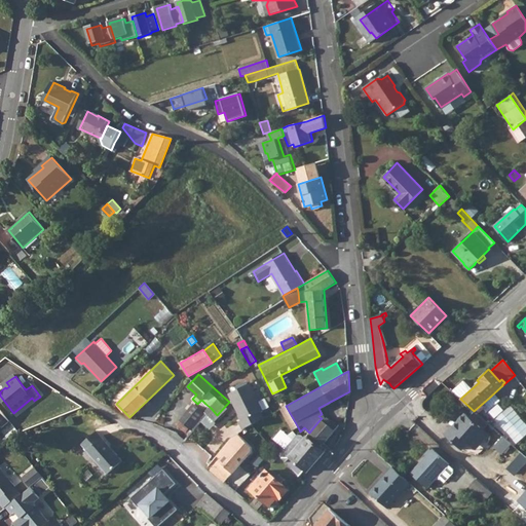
[(383,379),(380,384),(386,388),(389,383),(387,382),(383,379)]
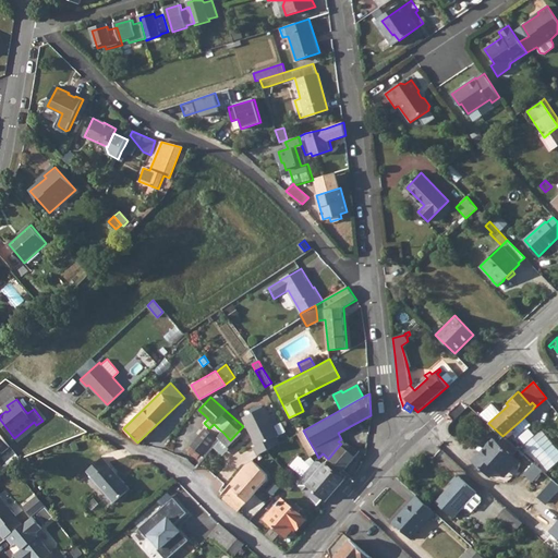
[(265,407),(242,417),(256,446),(254,447),(257,453),(279,443),(276,436),(279,434),(286,431),(281,422),(275,425),(265,407)]
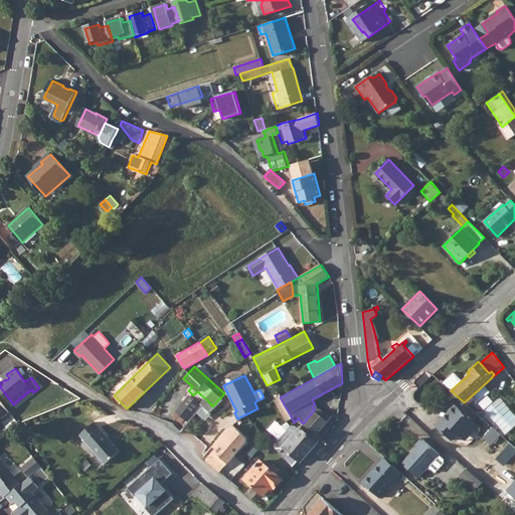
[(191,395),(177,411),(188,421),(202,404),(196,399),(191,395)]
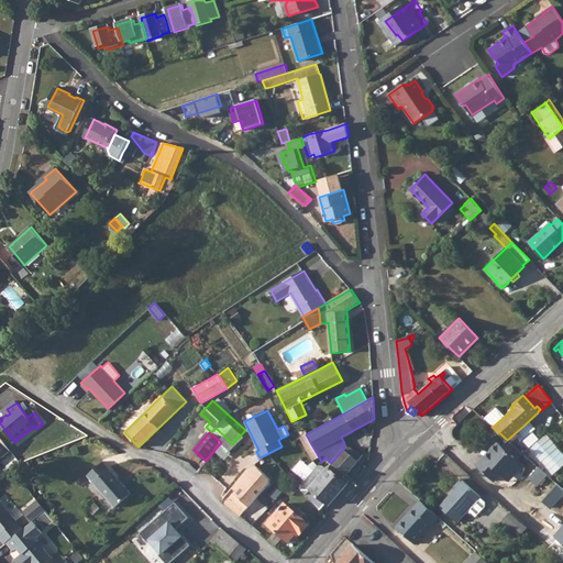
[(220,432),(214,437),(221,442),(225,437),(220,432)]
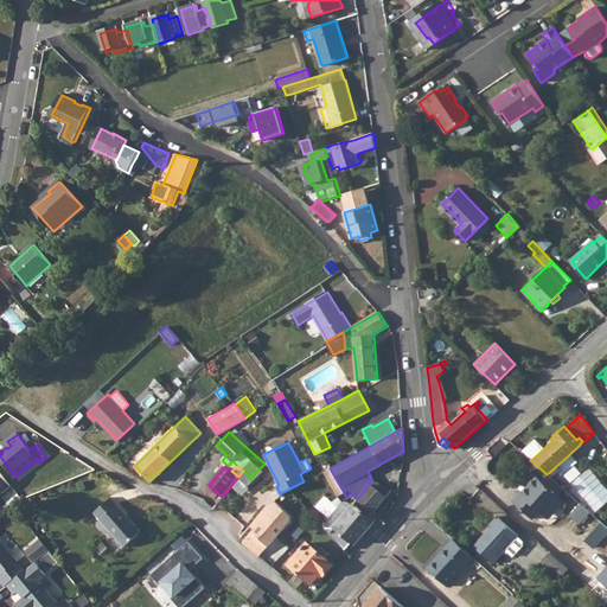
[(325,471),(323,472),(331,486),(338,483),(330,468),(325,471)]
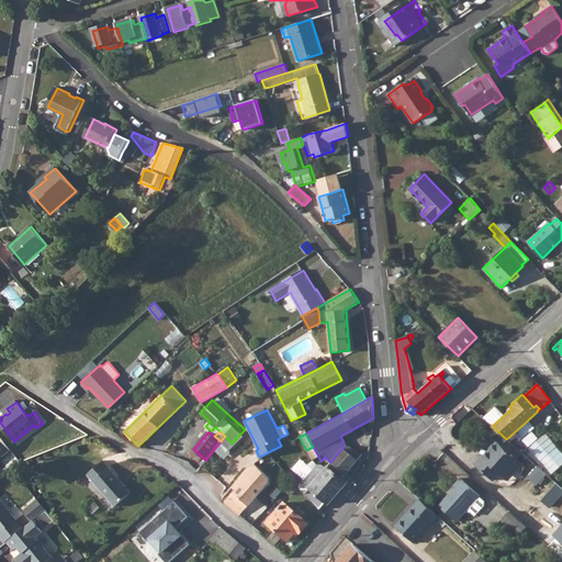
[(9,450),(0,438),(0,454),(1,457),(9,450)]
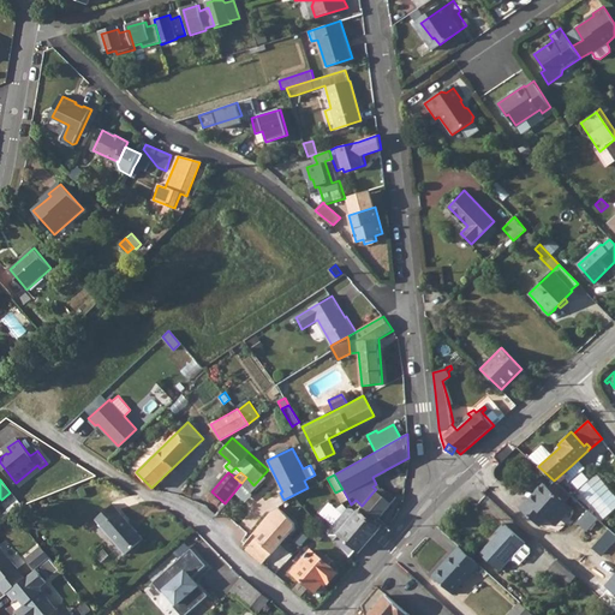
[(545,518),(549,520),(566,502),(543,483),(527,500),(526,499),(518,507),(539,525),(545,518)]
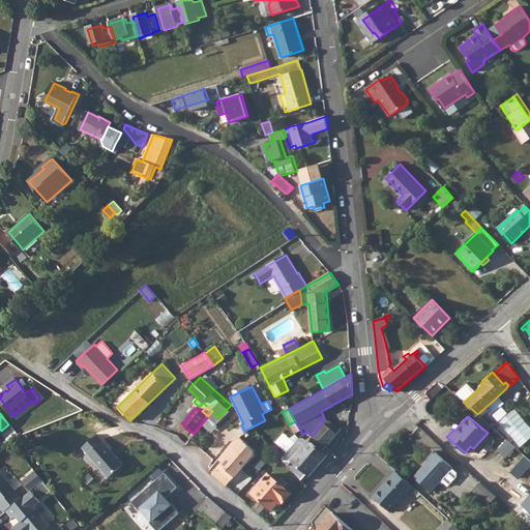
[(295,421),(289,424),(294,434),(300,431),(295,421)]
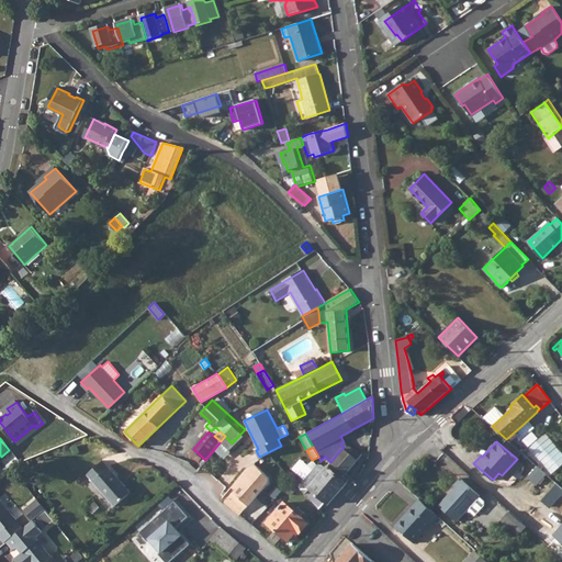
[(340,450),(330,462),(346,474),(358,460),(344,447),(340,450)]
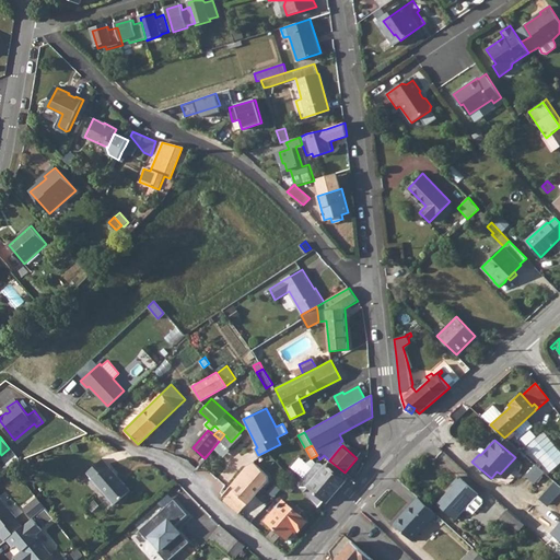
[(193,447),(188,453),(200,463),(205,458),(193,447)]
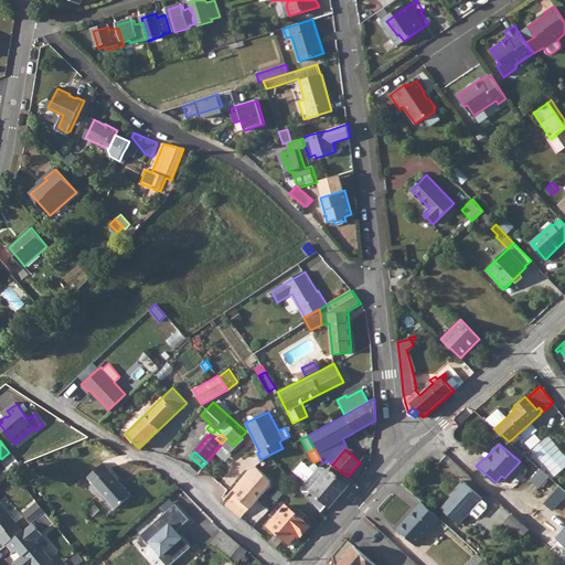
[(322,464),(300,489),(322,512),(329,504),(331,507),(353,481),(348,477),(332,465),(327,459),(322,464)]
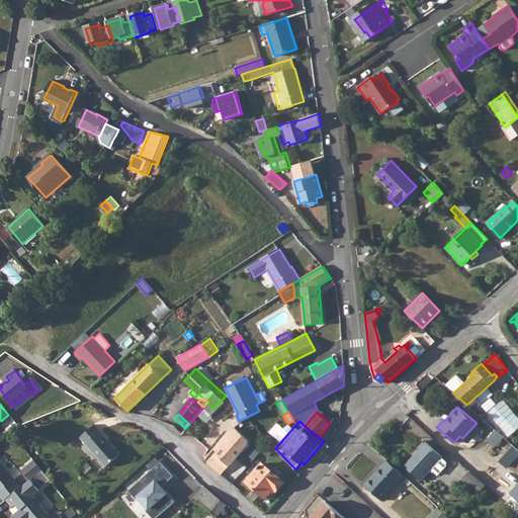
[(218,451),(206,462),(222,475),(237,457),(250,442),(236,430),(239,428),(234,423),(227,432),(231,435),(218,451)]
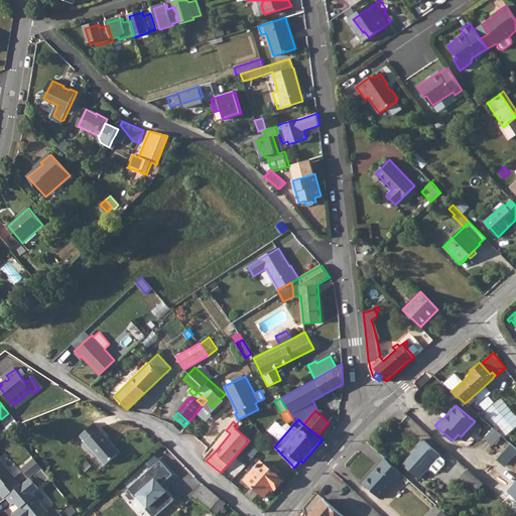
[(475,421),(461,436),(466,441),(479,425),(475,421)]
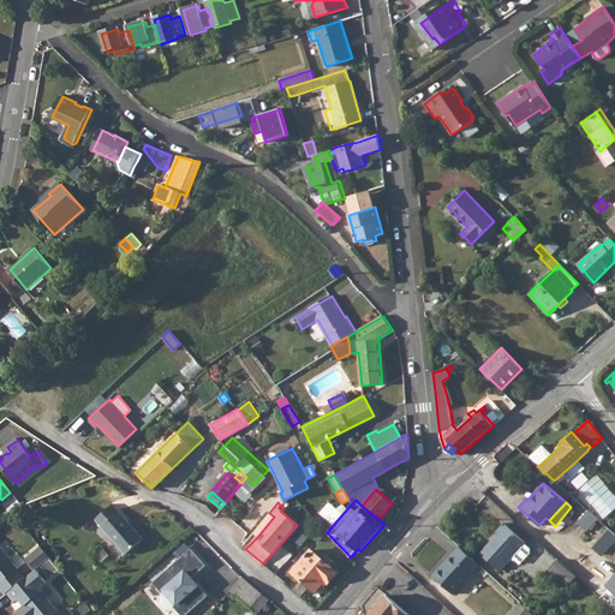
[(144,537),(113,503),(95,519),(126,554),(144,537)]
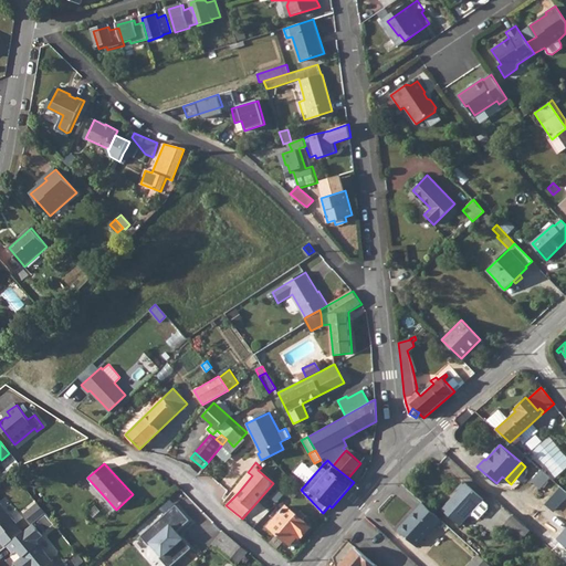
[(548,479),(540,471),(531,480),(541,488),(548,479)]
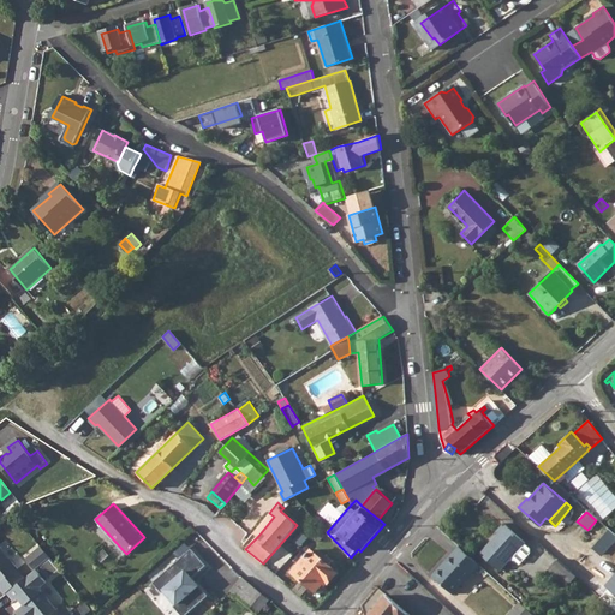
[(499,532),(479,553),(499,571),(511,557),(518,563),(529,551),(529,548),(523,543),(525,542),(503,523),(495,531),(499,532)]
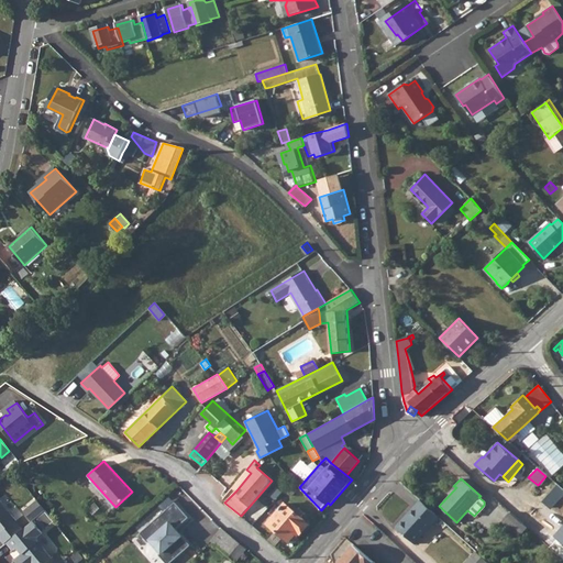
[(562,496),(562,493),(559,490),(555,487),(542,501),(552,509),(562,496)]
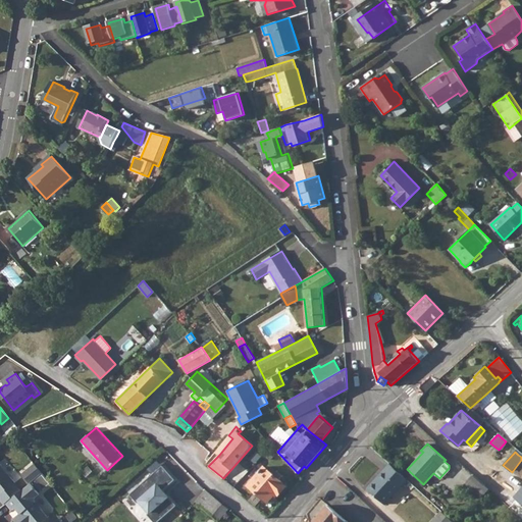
[(0,463),(0,494),(15,482),(2,466),(0,463)]
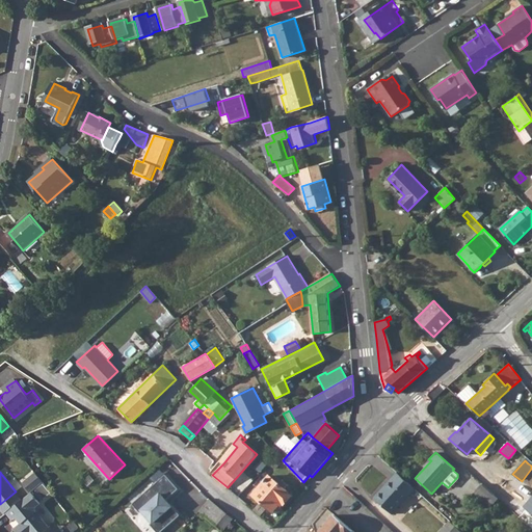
[(493,472),(481,484),(493,494),(504,482),(493,472)]
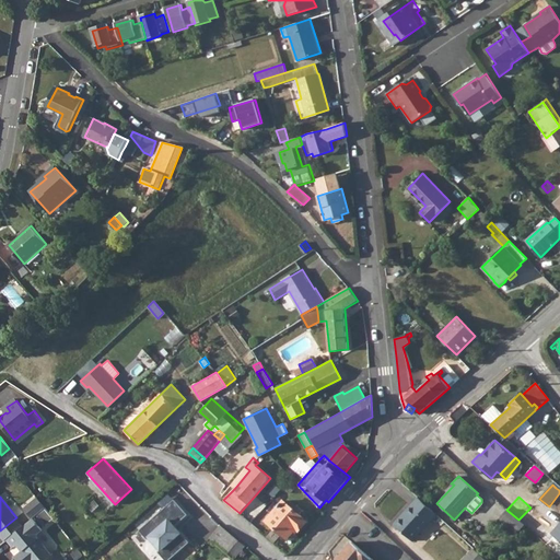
[(32,518),(46,508),(37,498),(24,509),(32,518)]
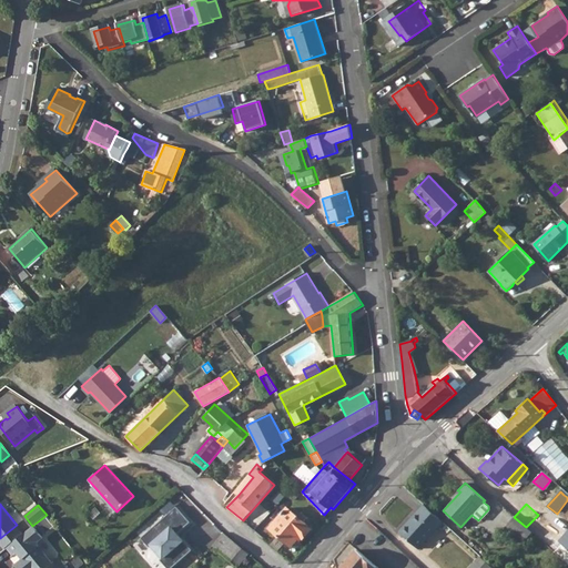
[(443,523),(423,505),(399,531),(419,549),(443,523)]
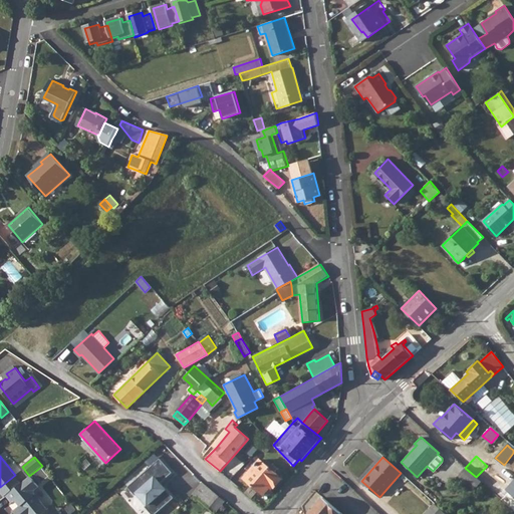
[(173,472),(160,458),(127,488),(136,496),(139,494),(149,504),(146,507),(152,513),(157,513),(175,497),(166,488),(161,483),(173,472)]
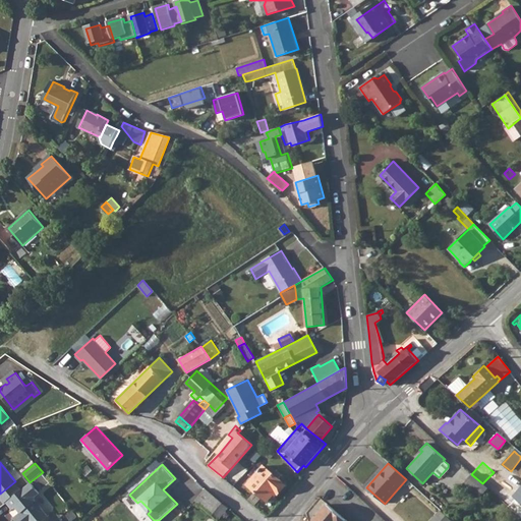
[(265,465),(247,484),(267,501),(269,498),(272,501),(286,484),(265,465)]
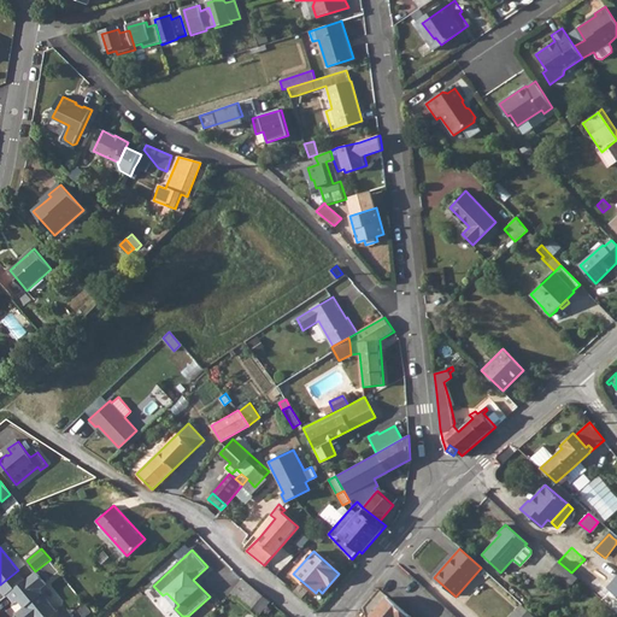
[(558,562),(545,576),(564,593),(577,579),(571,573),(558,562)]
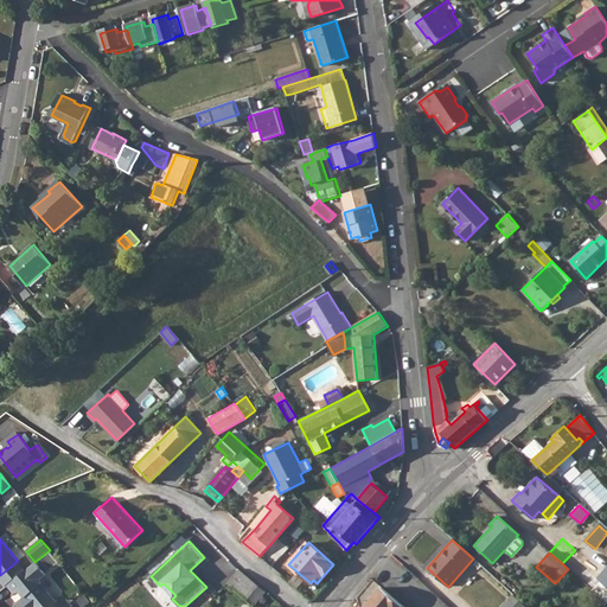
[(18,561),(0,575),(0,581),(5,587),(7,585),(26,569),(18,561)]
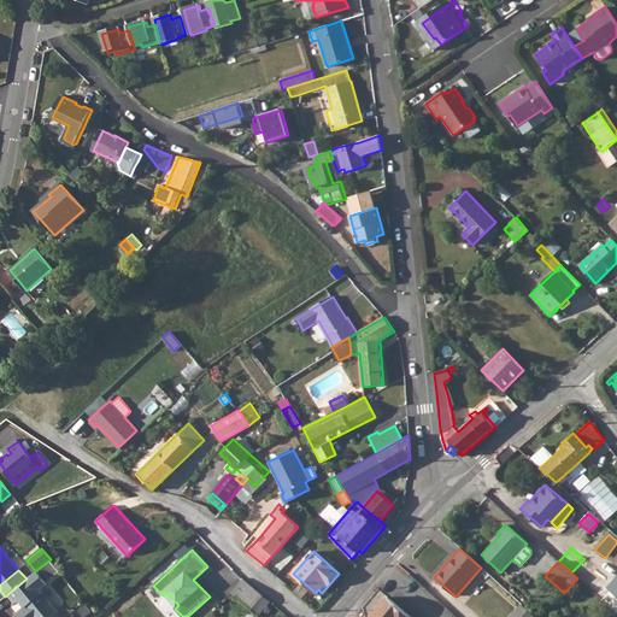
[(27,579),(7,594),(15,604),(18,600),(24,607),(16,613),(18,616),(50,616),(57,612),(40,592),(41,588),(46,585),(36,571),(27,579)]
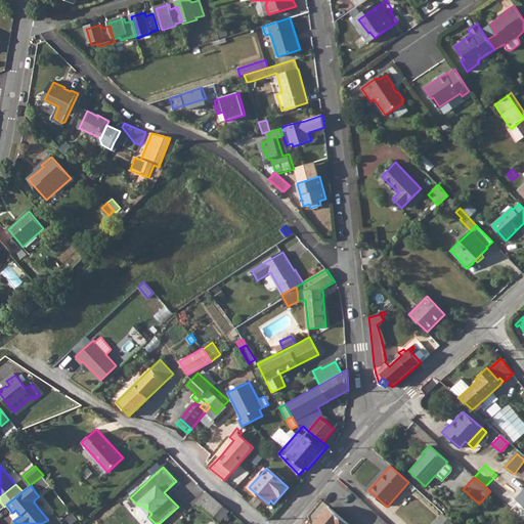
[(206,491),(195,504),(219,523),(229,512),(206,491)]
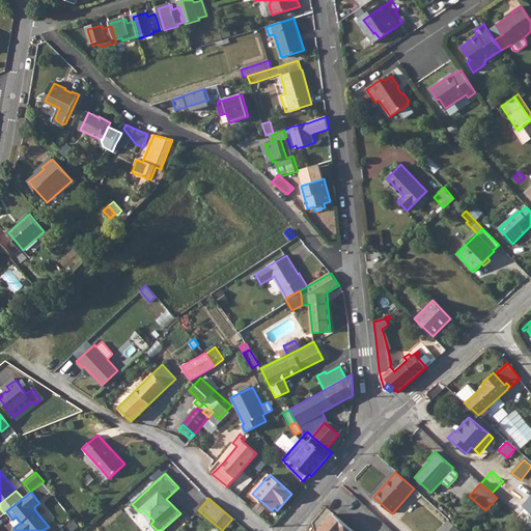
[(51,525),(56,522),(45,504),(39,507),(51,525)]
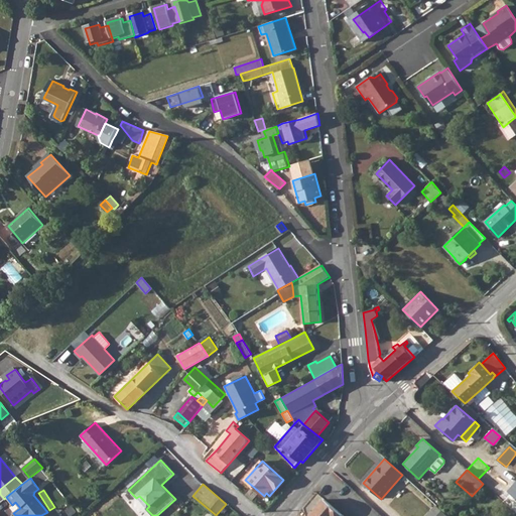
[(343,515),(324,499),(309,515),(327,515),(328,515),(343,515)]
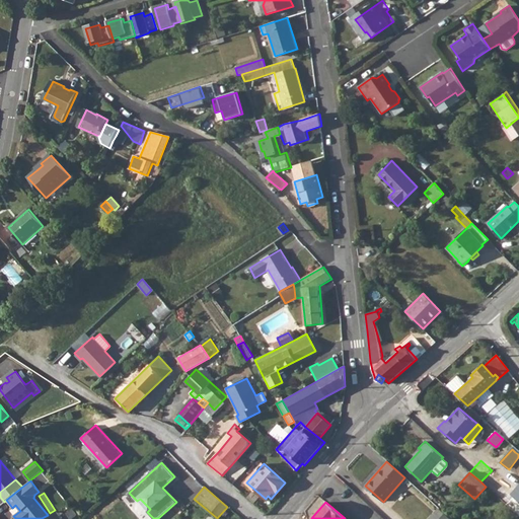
[(448,518),(449,518),(439,508),(428,518),(448,518)]
